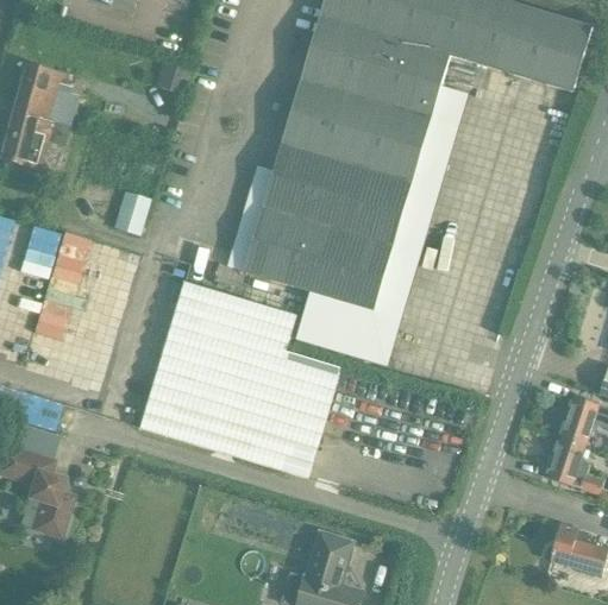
[(373,310),(377,294),(451,51),(571,88),(591,23),(516,0),(328,0),(248,272),(373,310)]
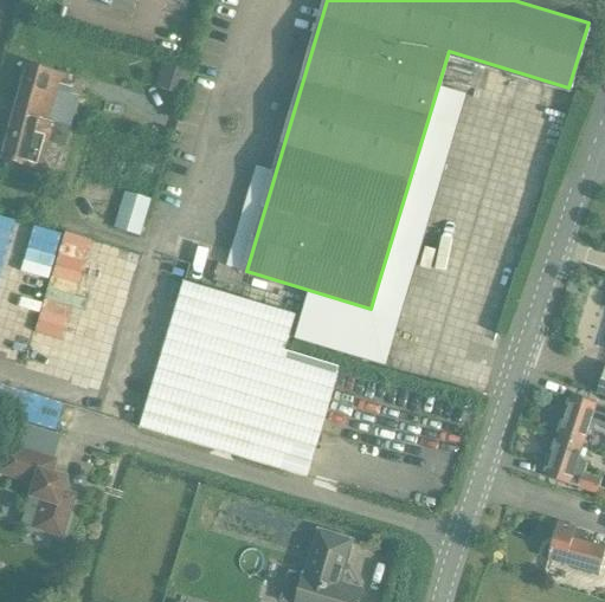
[(179,94),(187,66),(161,58),(153,85),(179,94)]
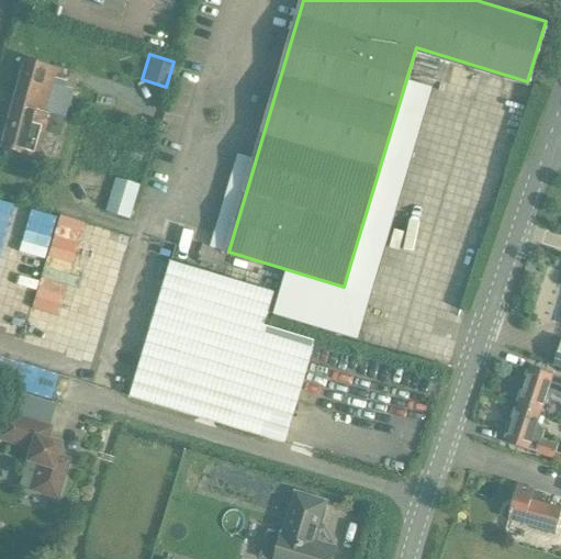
[(9,102),(47,112),(59,68),(21,57),(9,102)]
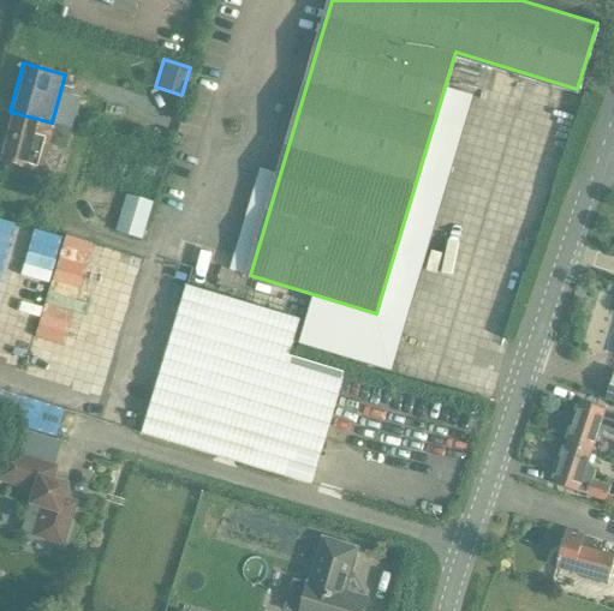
[(52,123),(10,112),(0,145),(0,157),(39,169),(47,138),(61,143),(65,126),(52,123)]
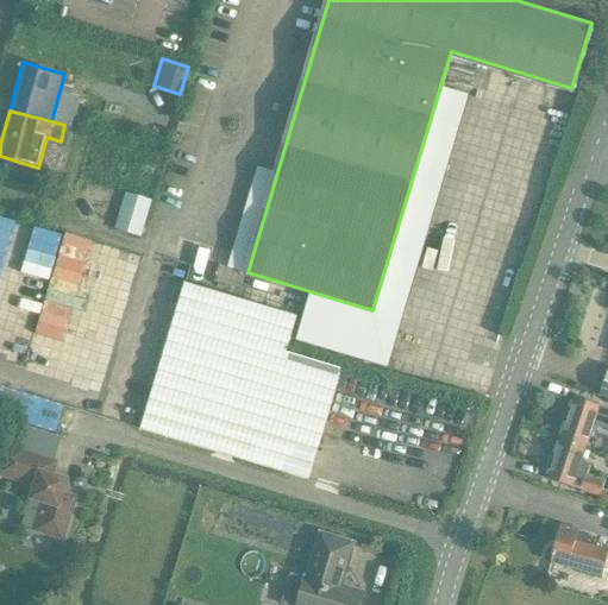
[(121,190),(111,227),(138,235),(149,199),(121,190)]
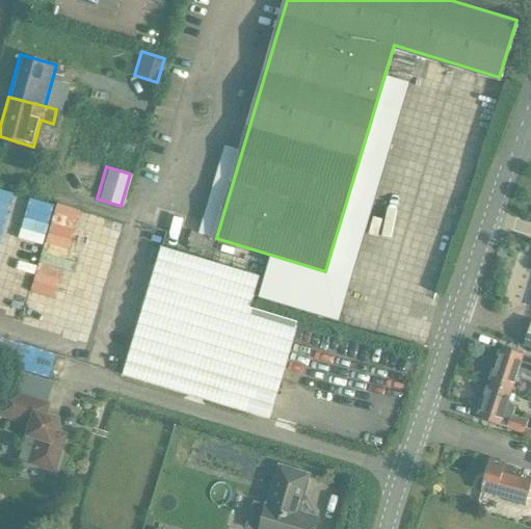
[(243,411),(259,360),(282,367),(296,320),(248,306),(258,275),(161,245),(123,375),(243,411)]
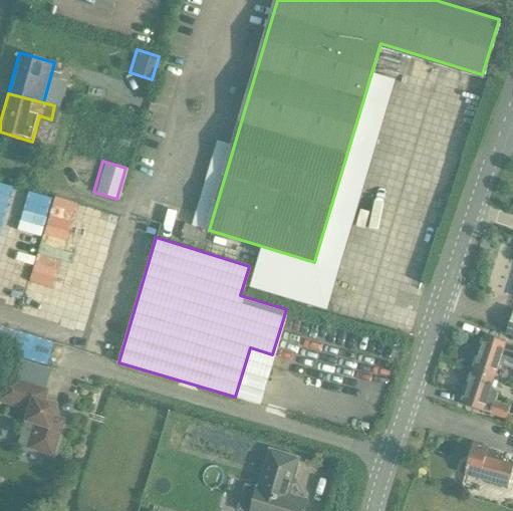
[(338,253),(318,248),(314,262),(335,267),(338,253)]
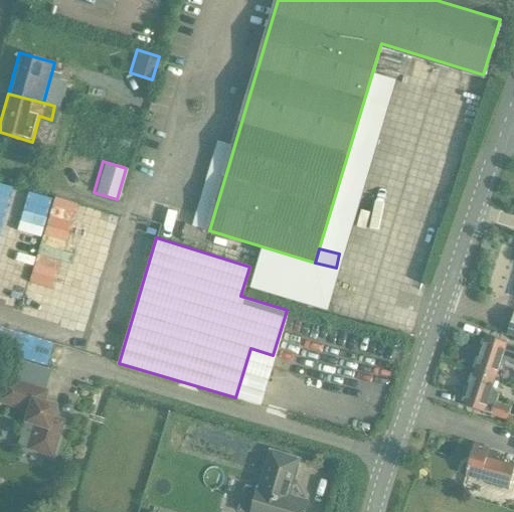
[(474,370),(495,376),(497,369),(501,369),(504,358),(513,361),(513,347),(505,344),(506,341),(486,335),(474,370)]
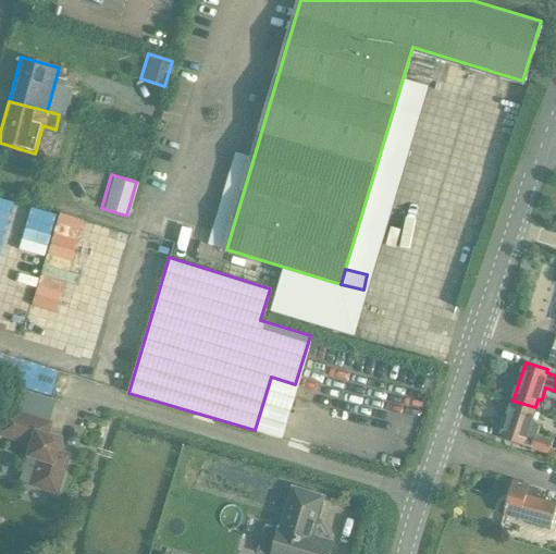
[(535,407),(513,401),(502,435),(548,452),(553,439),(535,433),(535,432),(534,431),(538,423),(531,421),(535,407)]
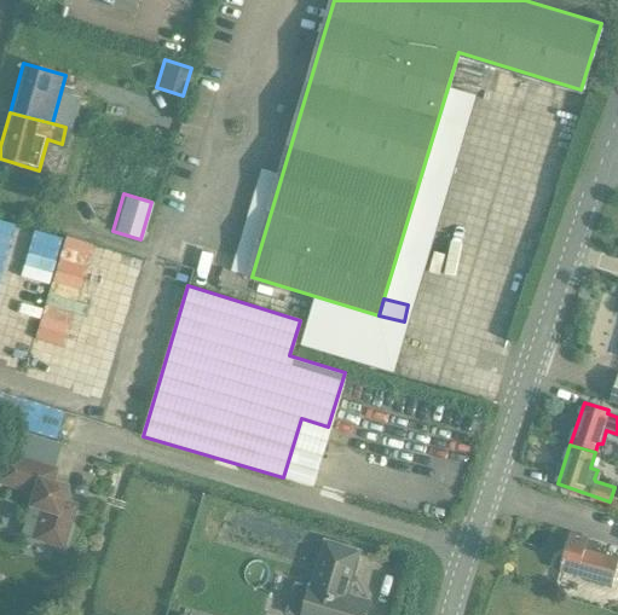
[(61,545),(73,504),(59,499),(63,486),(50,481),(53,468),(3,452),(0,459),(0,481),(32,491),(27,505),(41,509),(33,537),(61,545)]
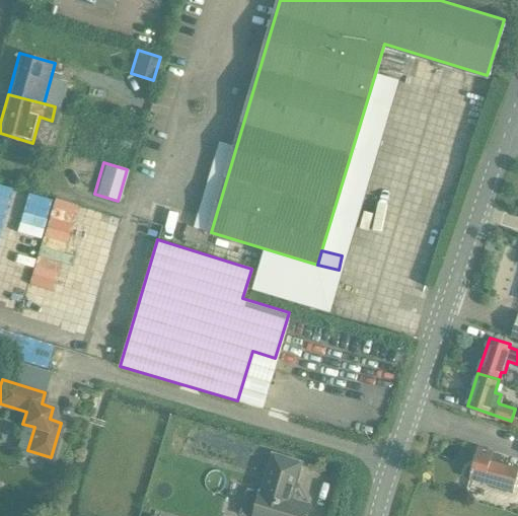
[(478,446),(477,449),(469,477),(500,486),(512,490),(517,469),(517,466),(499,461),(502,453),(478,446)]
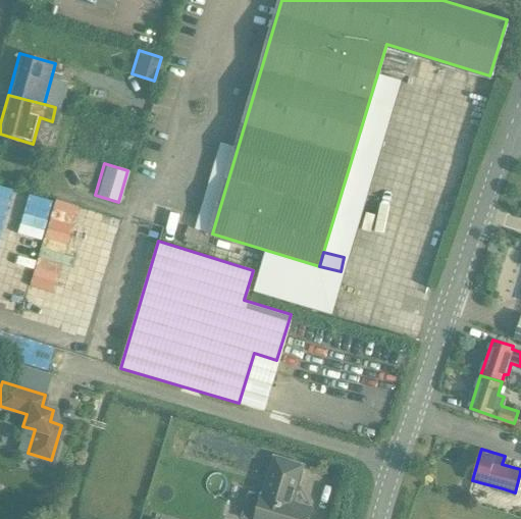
[(306,518),(310,507),(301,504),(294,491),(302,465),(274,456),(263,492),(262,492),(261,497),(250,492),(243,515),(254,518),(253,518),(306,518)]
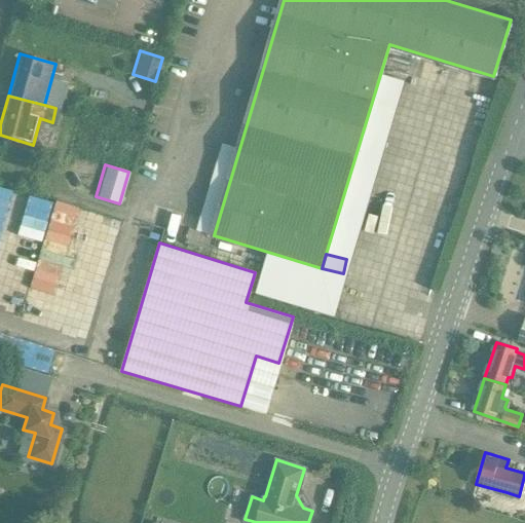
[(134,510),(129,522),(139,522),(142,512),(134,510)]
